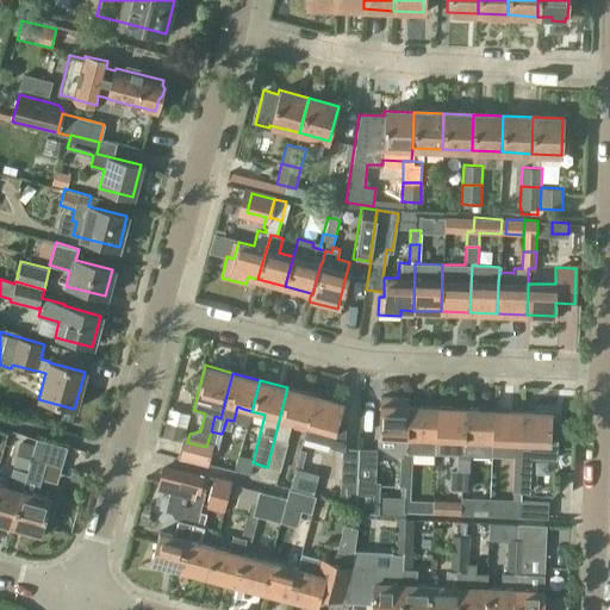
[(306,425),(315,394),(287,387),(267,467),(279,471),(280,471),(287,441),(285,440),(290,421),(306,425)]
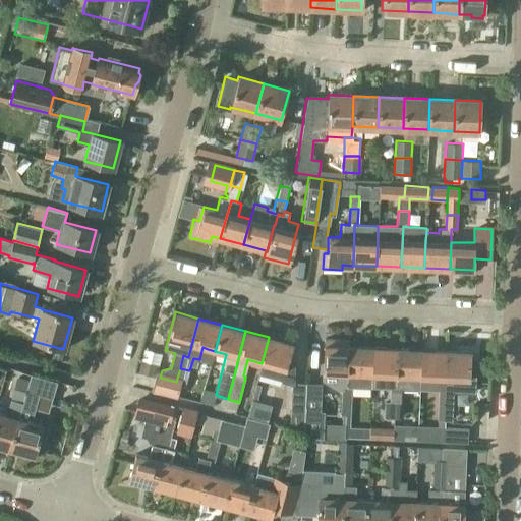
[(294,361),(289,360),(293,344),(269,337),(262,363),(259,372),(283,379),(294,378),(294,361)]
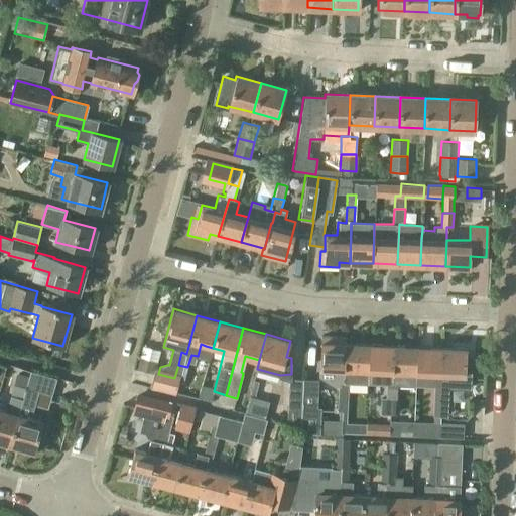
[(319,378),(333,384),(334,384),(335,370),(344,371),(345,343),(336,343),(336,337),(320,336),(319,378)]
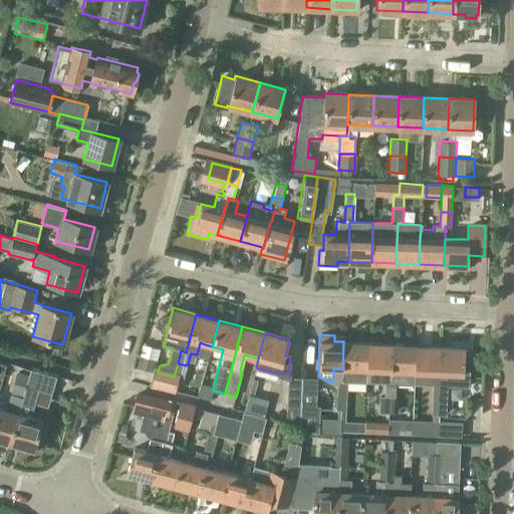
[(367,370),(367,342),(343,341),(342,369),(342,379),(337,379),(337,394),(347,394),(347,381),(366,382),(367,370)]
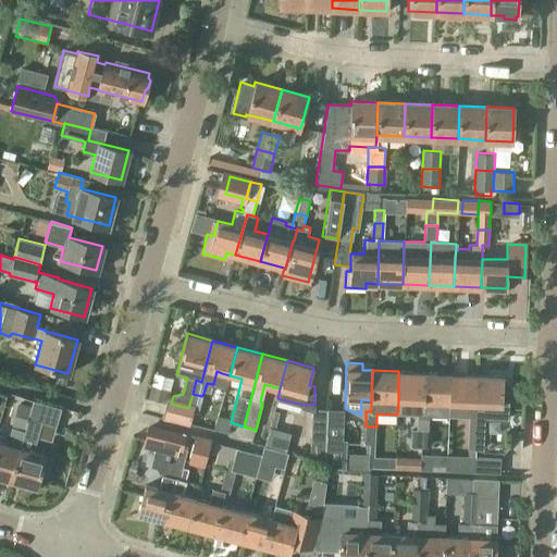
[(398,401),(397,415),(417,416),(422,416),(422,415),(422,403),(424,372),(398,371),(398,401)]
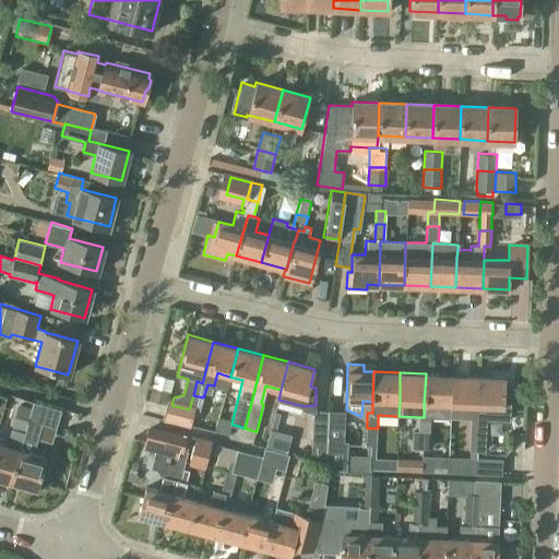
[(450,405),(451,375),(426,373),(424,404),(450,405)]
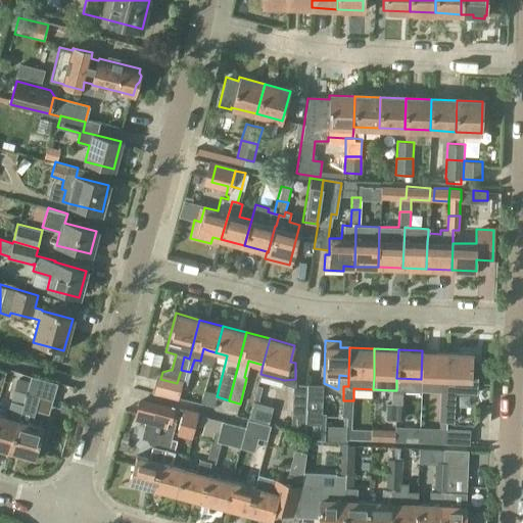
[(421,390),(441,391),(445,391),(446,351),(422,350),(421,379),(421,390)]
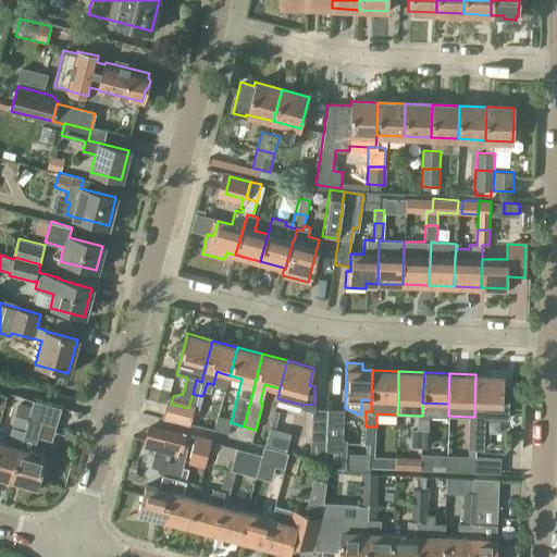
[(470,417),(469,433),(480,433),(483,433),(484,418),(507,419),(508,403),(502,403),(503,375),(475,374),(474,417),(470,417)]
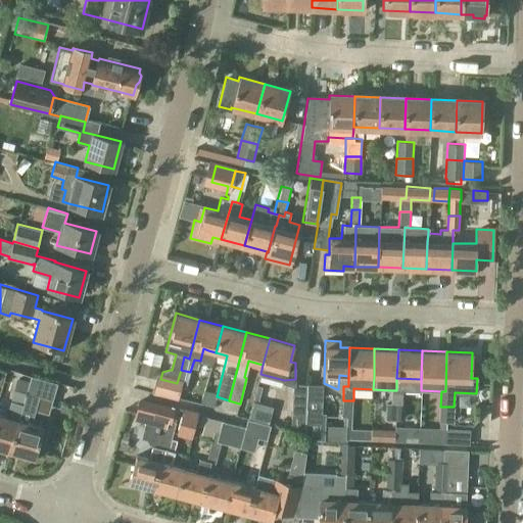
[(186,387),(190,373),(181,370),(177,383),(160,379),(157,392),(179,398),(182,386),(186,387)]
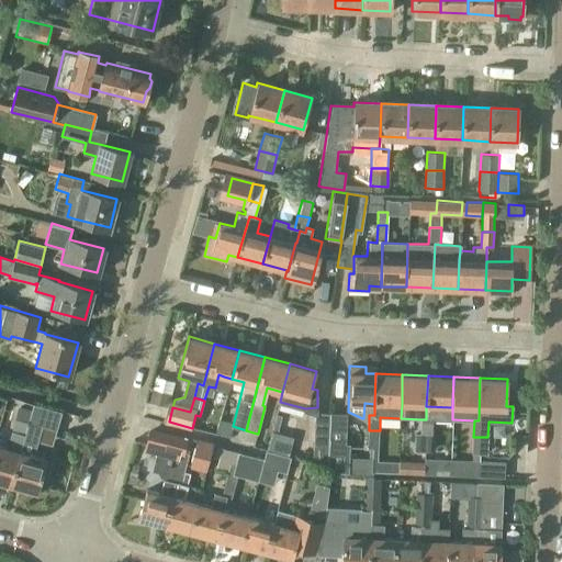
[(34,456),(42,426),(56,429),(62,412),(33,404),(31,411),(24,435),(20,451),(34,456)]
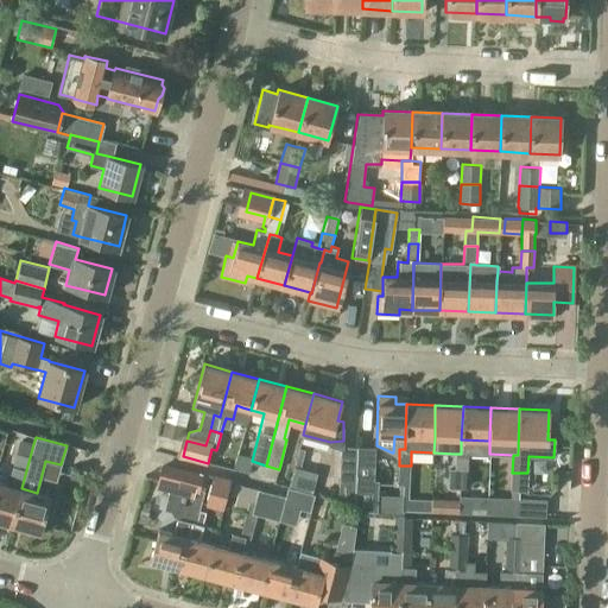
[(26,470),(33,444),(18,441),(12,467),(26,470)]
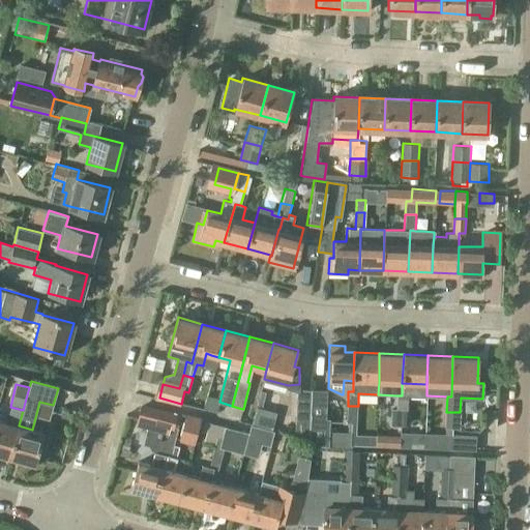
[(307,439),(308,419),(311,390),(296,390),(293,436),(307,439)]
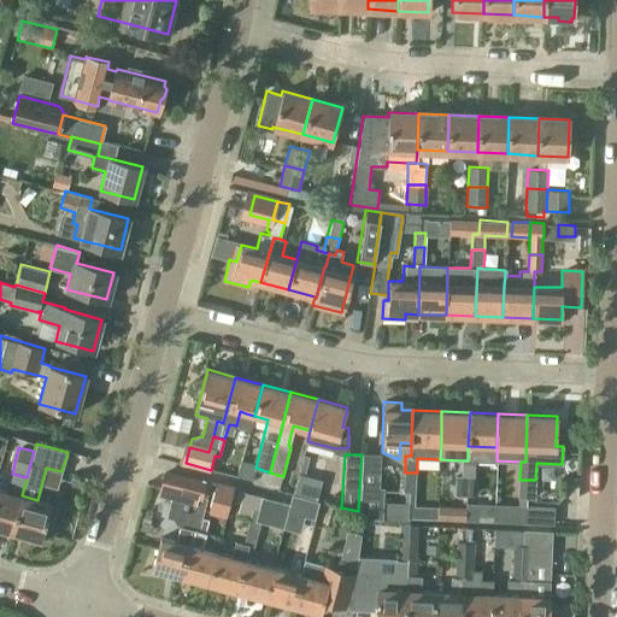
[(362,454),(359,488),(377,489),(378,456),(362,454)]
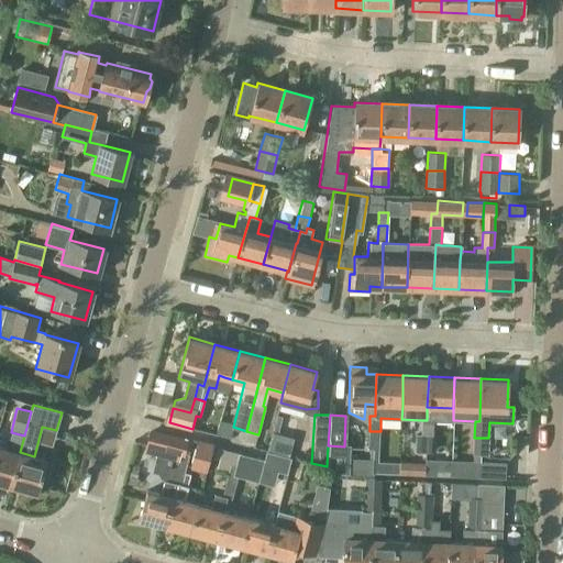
[(224,434),(229,420),(214,416),(209,430),(224,434)]
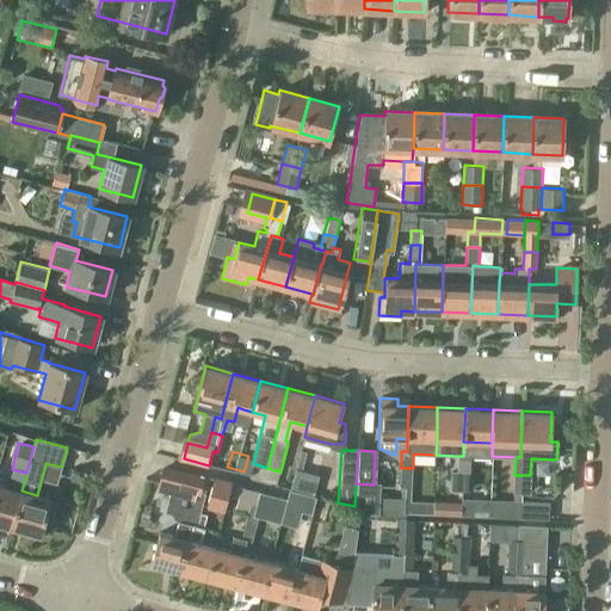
[(457,456),(456,473),(468,473),(469,455),(463,455),(463,456),(457,456)]
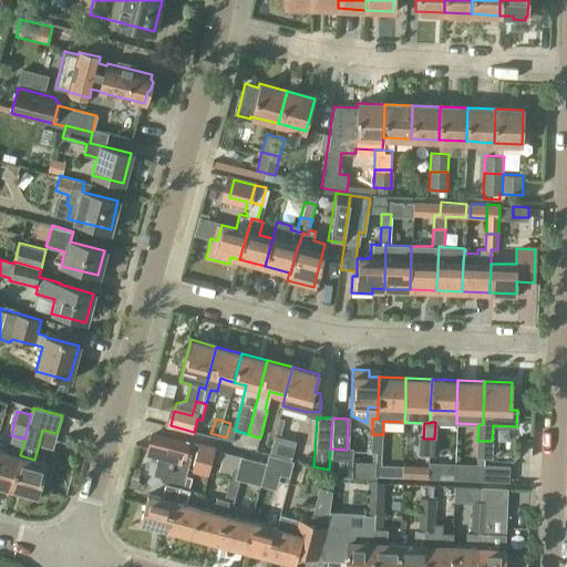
[(167,529),(177,487),(183,490),(183,487),(186,473),(176,471),(181,454),(186,455),(189,443),(163,436),(163,437),(151,434),(146,454),(172,461),(163,497),(148,493),(141,522),(167,529)]
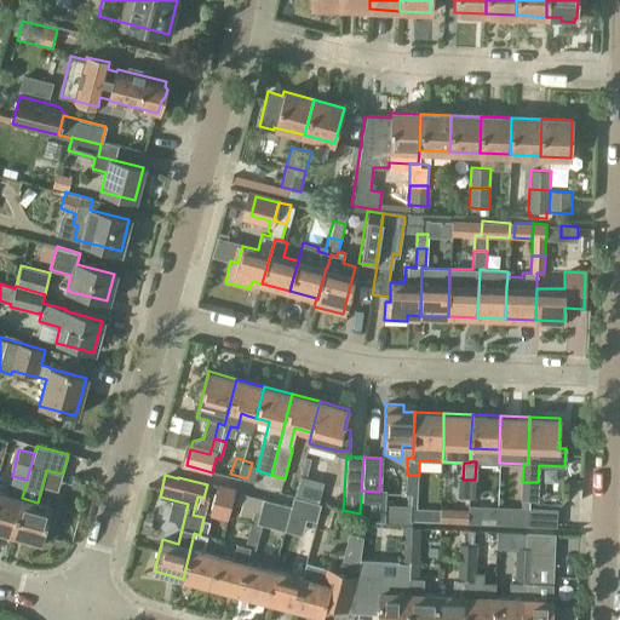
[(407,477),(406,494),(418,494),(418,477),(407,477)]
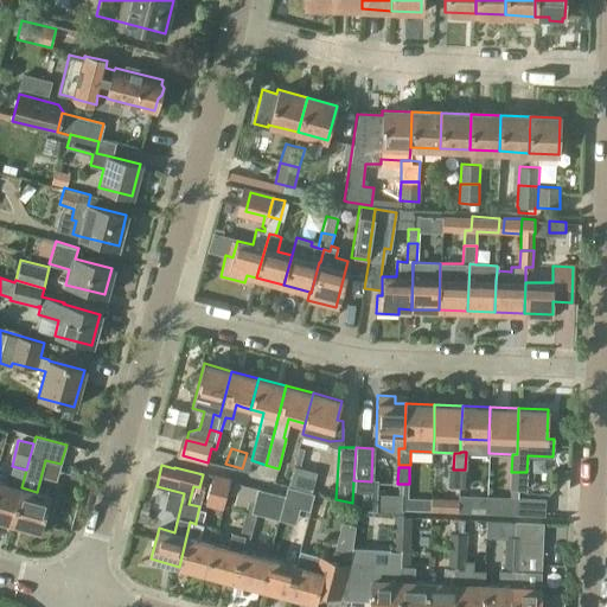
[(453,470),(453,487),(464,489),(465,470),(453,470)]
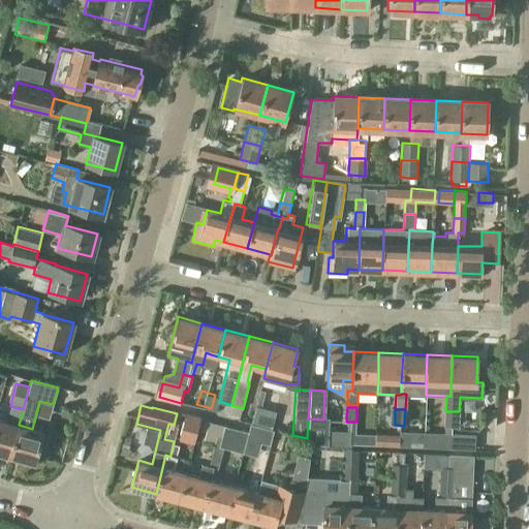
[(456,427),(456,411),(445,411),(444,426),(456,427)]
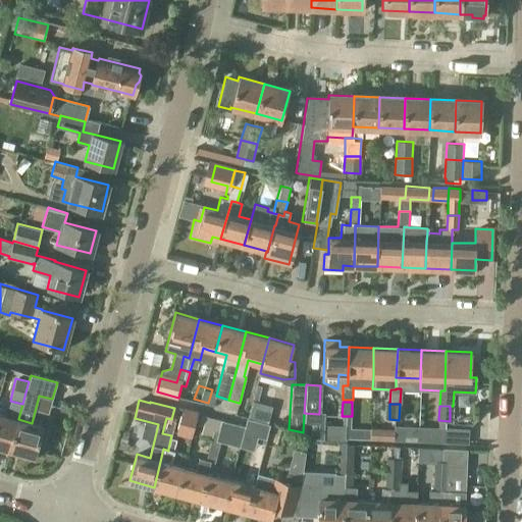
[(190,438),(197,413),(198,410),(184,407),(183,410),(175,434),(190,438)]
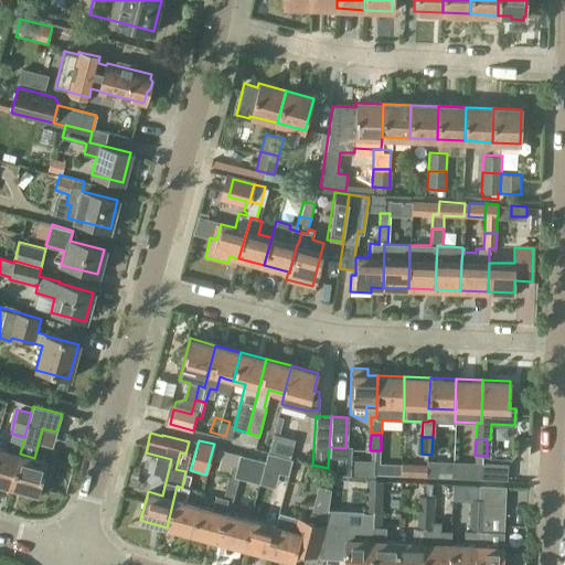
[(289,458),(292,448),(272,443),(269,451),(289,458)]
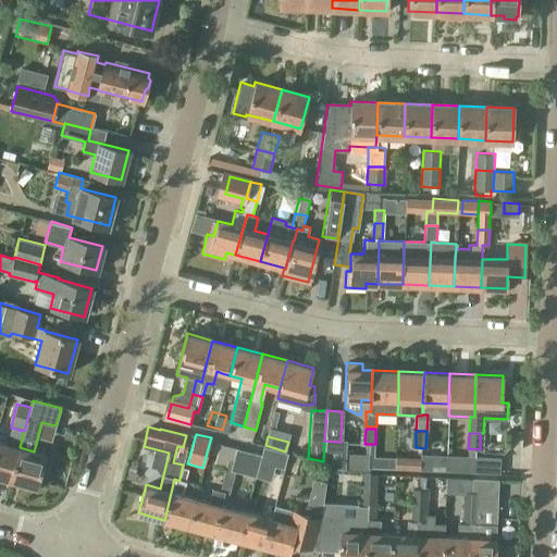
[(0,477),(11,480),(20,447),(0,442),(0,477)]
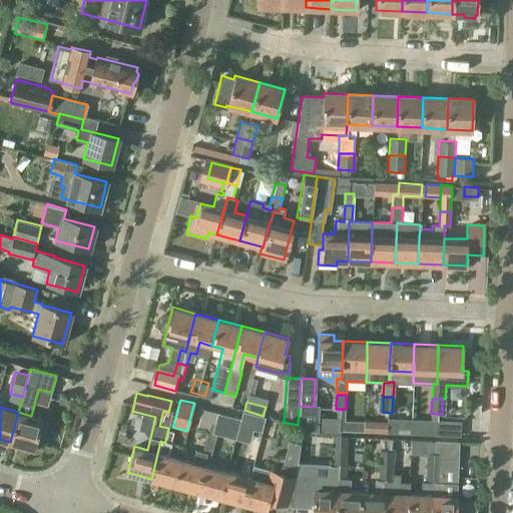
[(215,425),(218,413),(201,409),(197,429),(207,431),(209,424),(215,425)]
